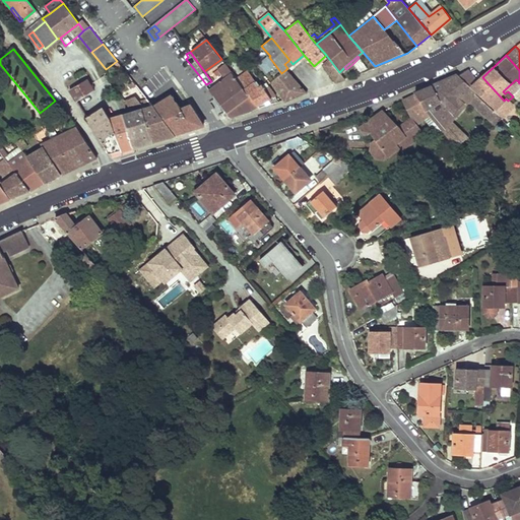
[(305,92),(285,70),(281,73),(269,57),(261,64),(273,80),(271,82),(284,101),(305,92)]
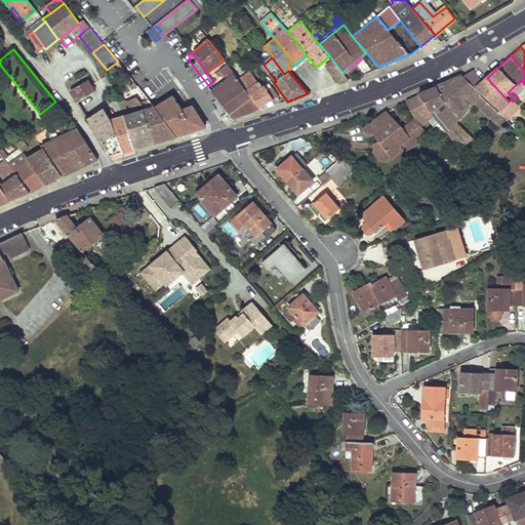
[(360,72),(370,67),(362,58),(355,66),(360,72)]
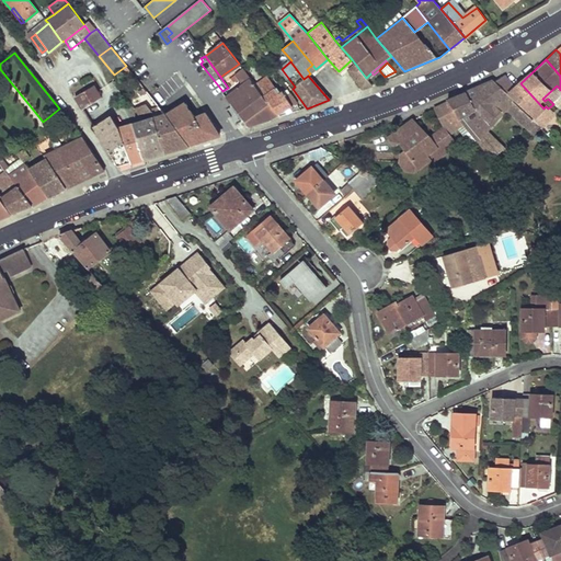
[(371,84),(366,78),(355,64),(348,69),(362,89),(371,84)]
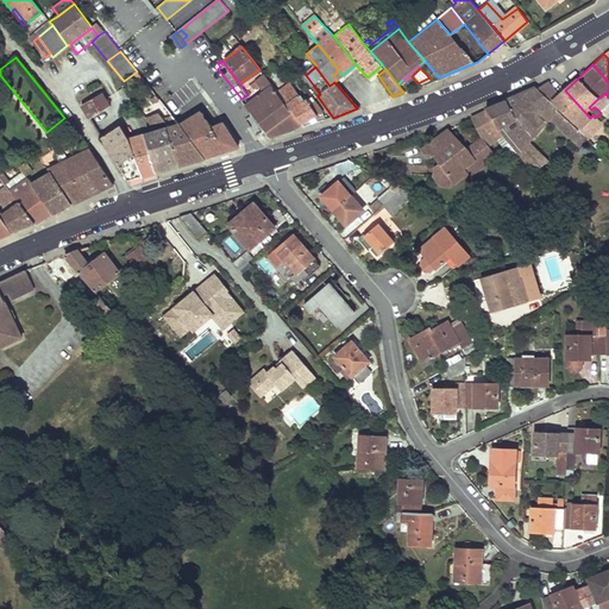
[(333,75),(337,80),(343,75),(339,70),(333,75)]
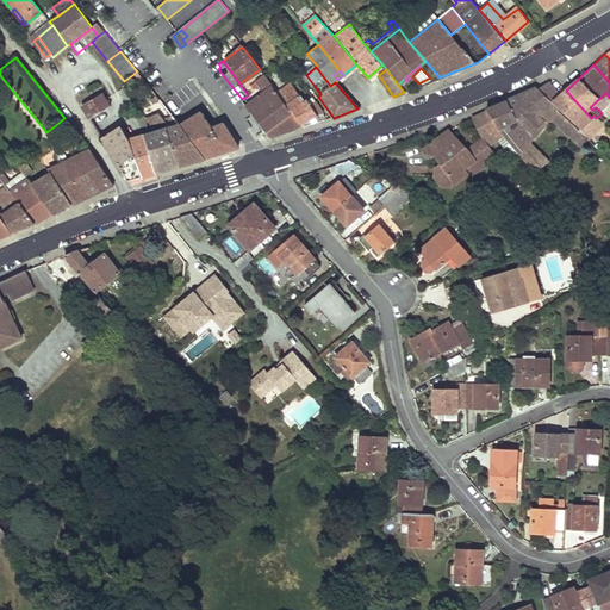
[(302,123),(277,91),(263,74),(255,80),(263,91),(246,105),(269,138),(292,130),(302,123)]
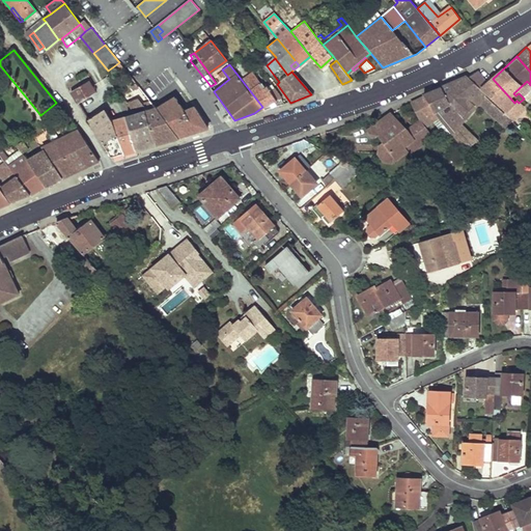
[(525,108),(519,103),(516,101),(514,103),(493,79),(488,82),(476,71),(468,76),(477,85),(487,95),(497,104),(506,113),(505,114),(506,115),(511,120),(512,121),(525,108)]
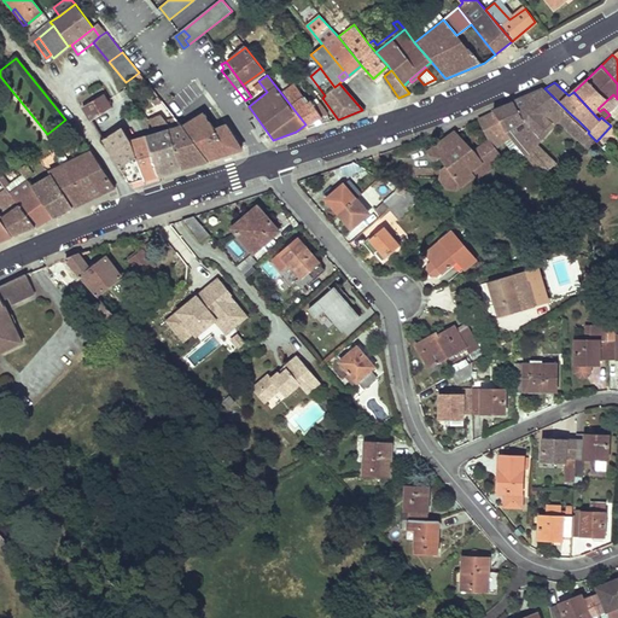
[(293,86),(280,92),(305,124),(325,115),(316,103),(314,105),(310,101),(305,104),(293,86)]
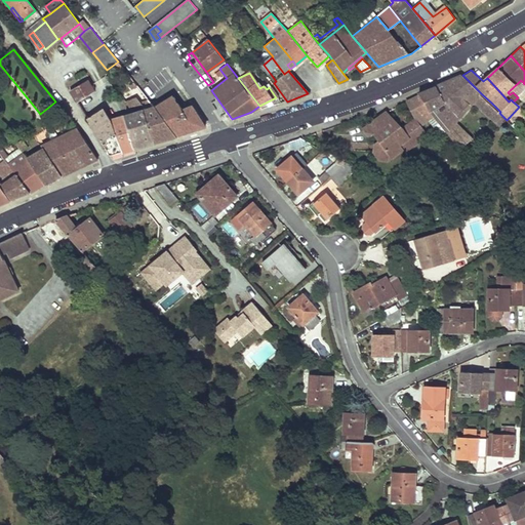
[(439,123),(445,131),(446,132),(456,121),(471,106),(470,105),(473,102),(493,120),(500,114),(499,113),(480,96),(482,94),(472,84),(462,75),(460,74),(418,92),(419,95),(429,111),(433,116),(439,123)]
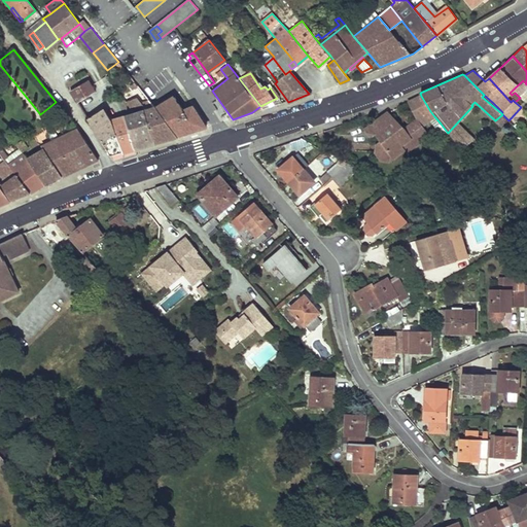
[(76,103),(86,97),(96,91),(93,84),(90,79),(69,92),(76,103)]
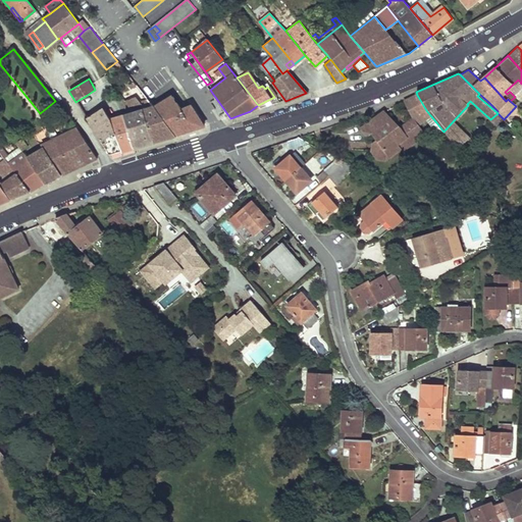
[(488,102),(479,94),(477,96),(497,112),(498,111),(488,102)]
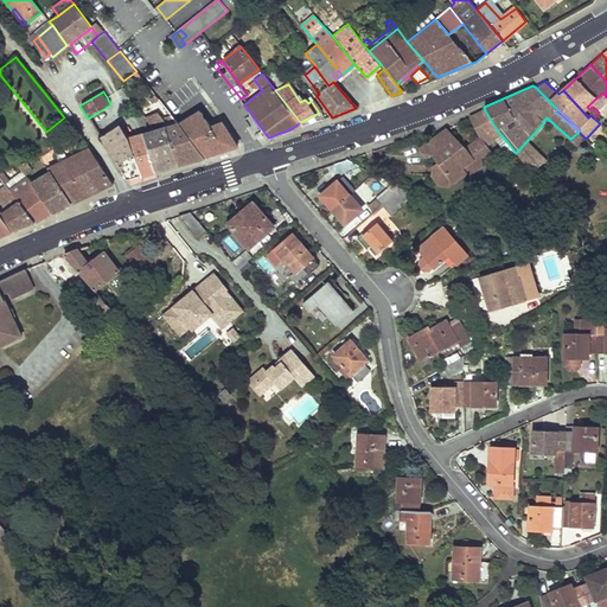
[(453,183),(453,181),(465,173),(475,165),(473,160),(489,149),(486,146),(493,140),(489,135),(496,128),(485,110),(470,119),(479,136),(465,148),(447,129),(435,136),(420,148),(427,158),(430,154),(436,163),(432,166),(430,174),(439,185),(447,186),(453,183)]
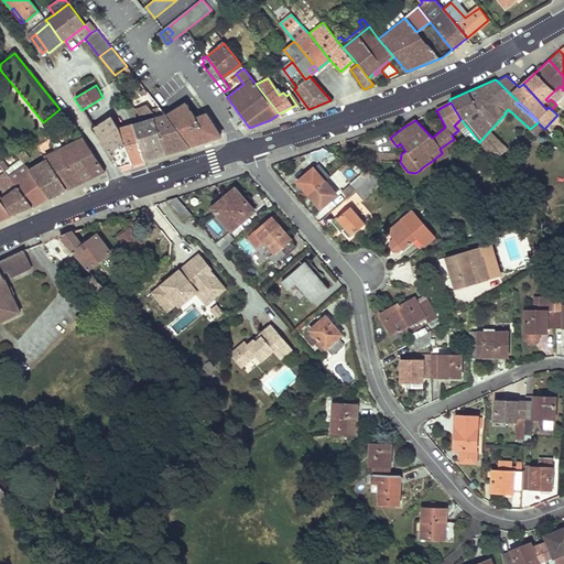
[(188,147),(165,117),(164,115),(159,108),(150,110),(147,105),(133,108),(136,112),(142,118),(153,115),(155,117),(164,153),(179,150),(188,147)]
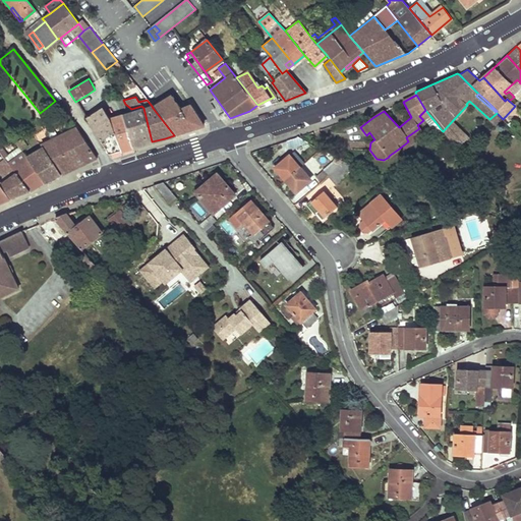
[(111,102),(103,107),(109,117),(119,115),(111,102)]
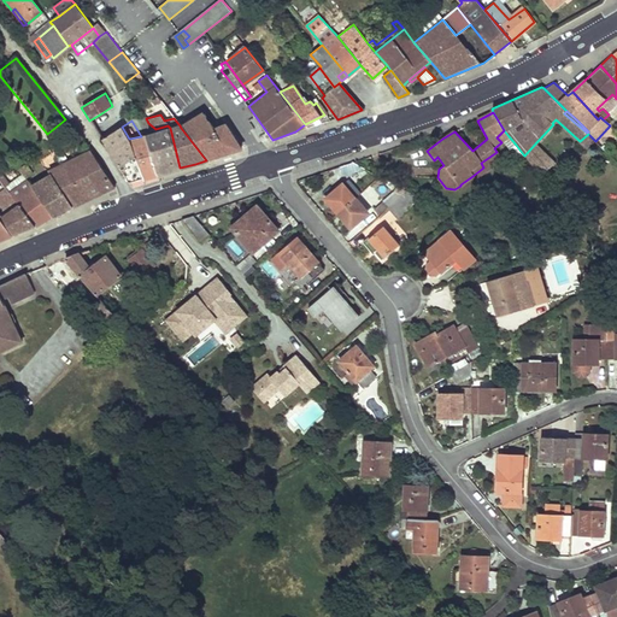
[(181,128),(206,160),(242,148),(225,125),(204,135),(193,121),(181,128)]
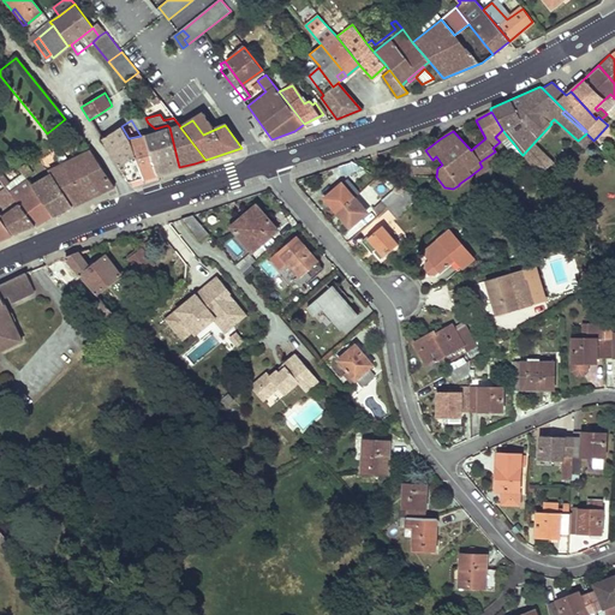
[(71,126),(66,130),(71,136),(76,132),(71,126)]
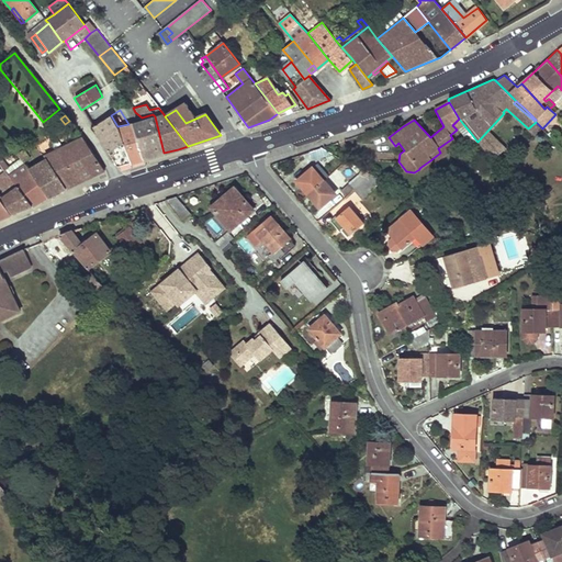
[(145,158),(133,123),(128,124),(117,126),(111,115),(92,127),(116,166),(145,158)]
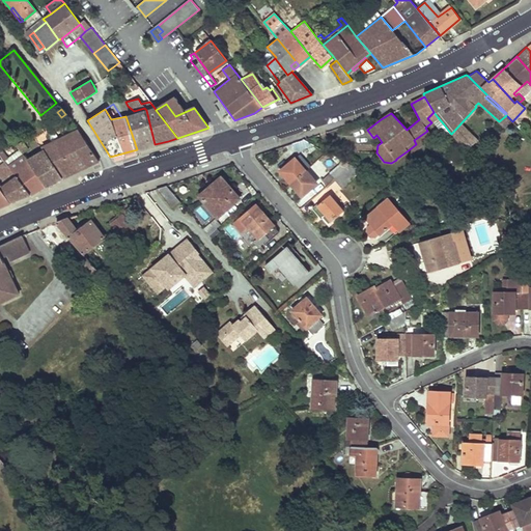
[(146,110),(126,116),(137,149),(155,144),(146,110)]
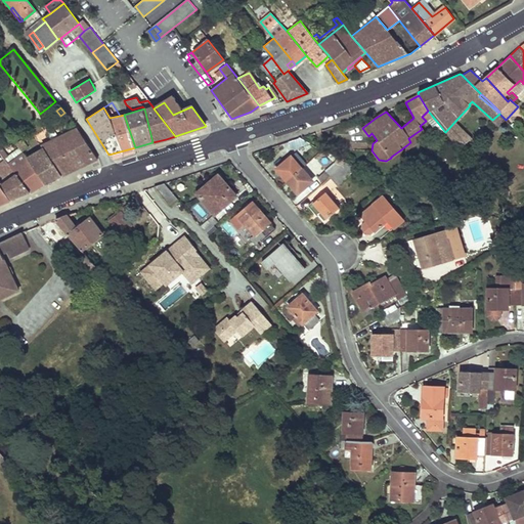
[(422,117),(426,121),(432,116),(428,111),(422,117)]
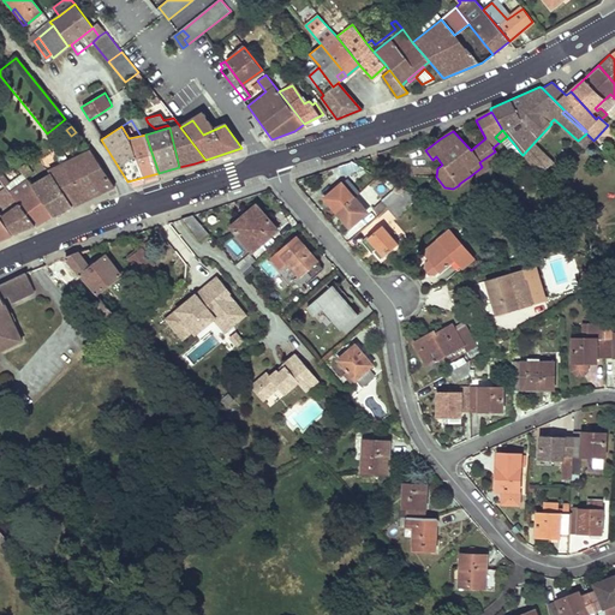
[(592,139),(586,133),(578,141),(581,144),(583,144),(585,147),(592,139)]
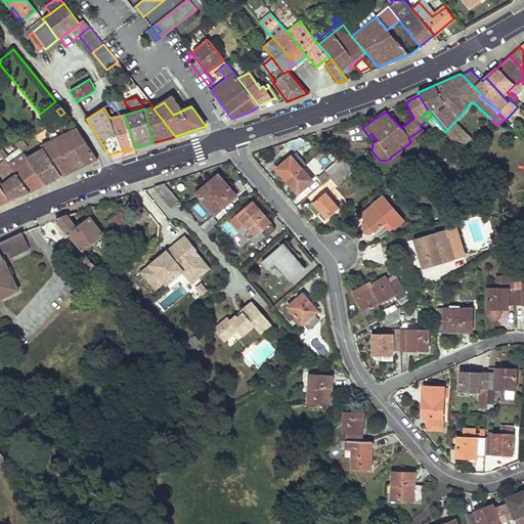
[(459,148),(472,137),(455,121),(445,132),(459,148)]
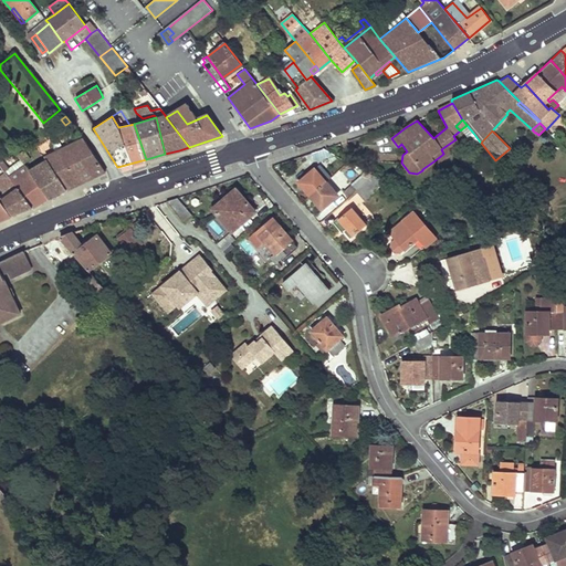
[(480,142),(473,133),(468,136),(475,146),(480,142)]
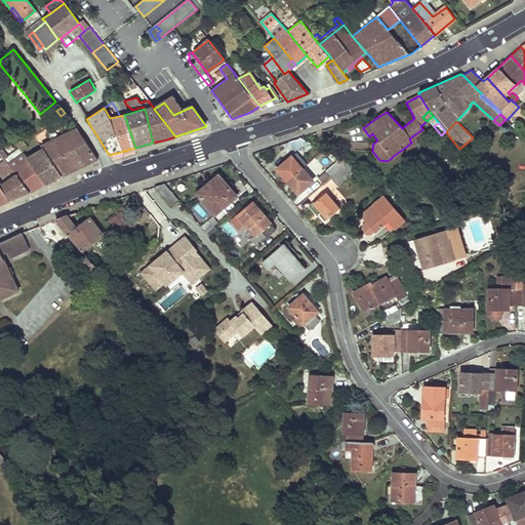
[(404,153),(427,136),(422,129),(409,138),(411,143),(402,150),(404,153)]
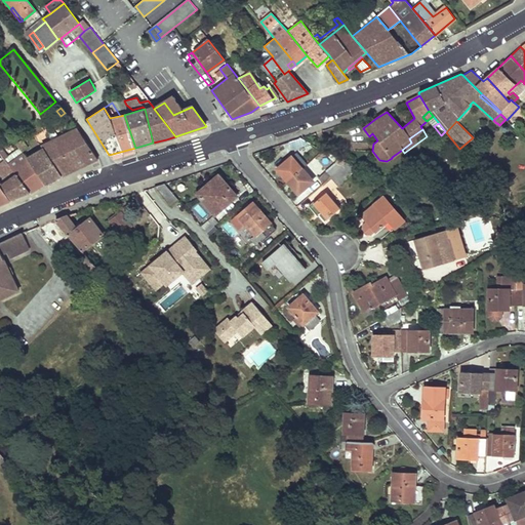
[(46,151),(62,176),(97,159),(78,130),(46,151)]
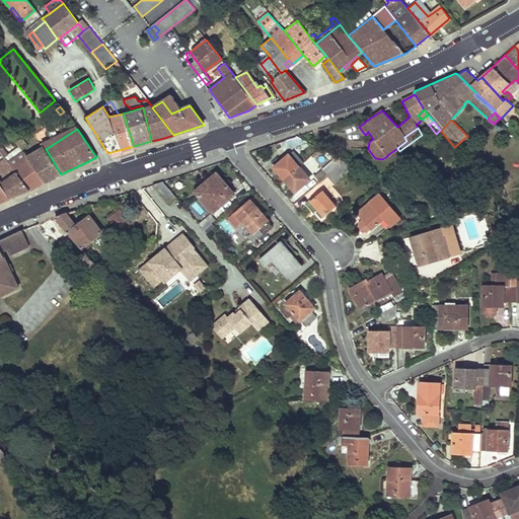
[(286,140),(287,144),(288,147),(306,142),(298,135),(286,140)]
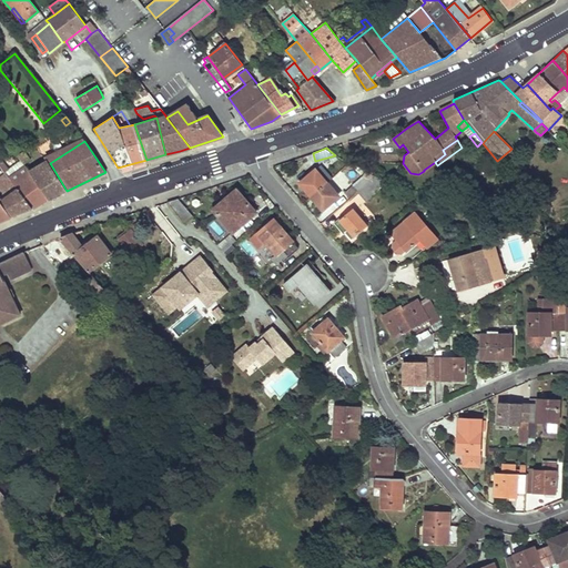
[(24,165),(27,163),(29,162),(22,153),(18,156),(21,161),(24,165)]
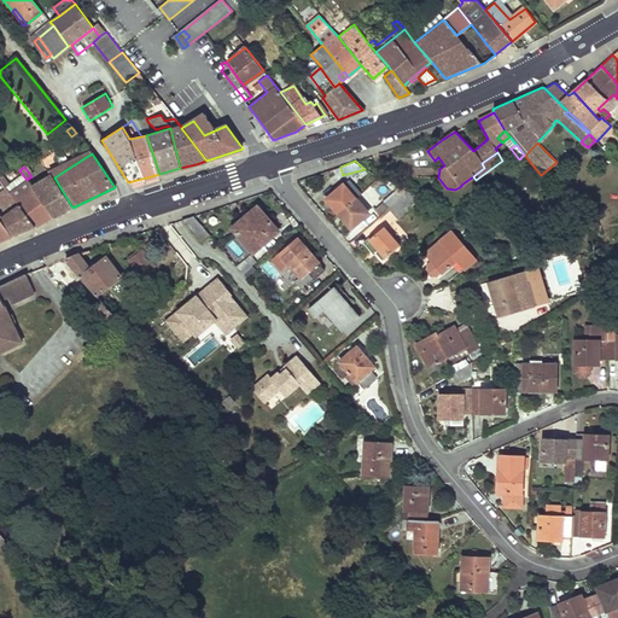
[(0,203),(12,196),(29,182),(27,180),(23,175),(6,188),(9,192),(0,197),(0,203)]
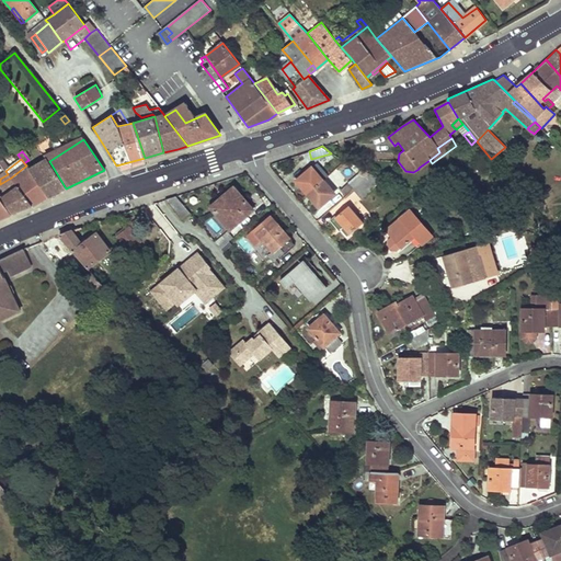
[(48,160),(31,172),(47,195),(49,196),(66,189),(49,161),(48,160)]
